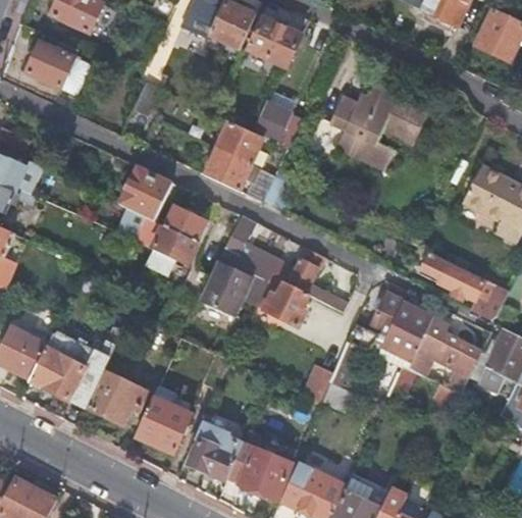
[(58,0),(52,14),(92,33),(104,3),(97,0),(58,0)]
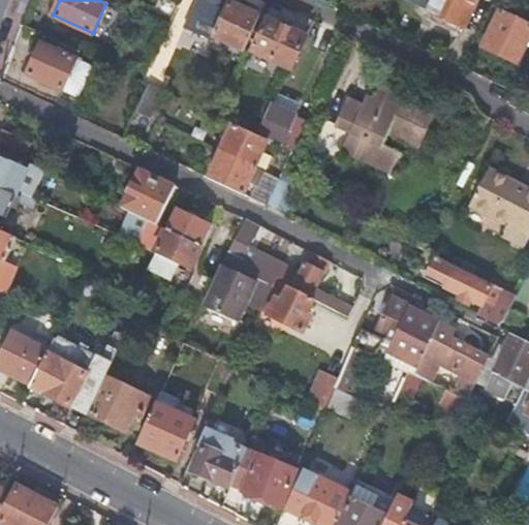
[(215,36),(244,51),(260,13),(230,0),(215,36)]
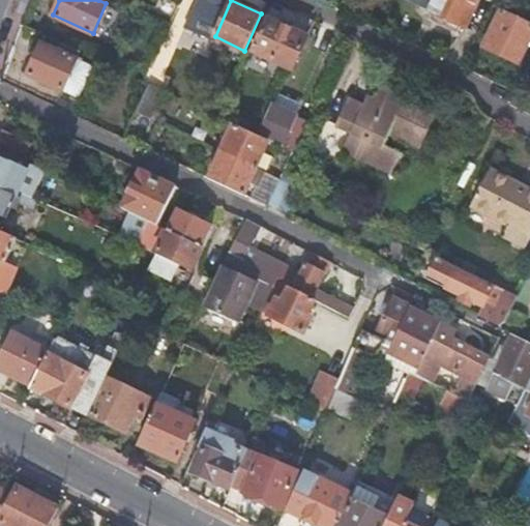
[(434,0),(429,9),(434,11),(461,25),(478,32),(494,0),(434,0)]
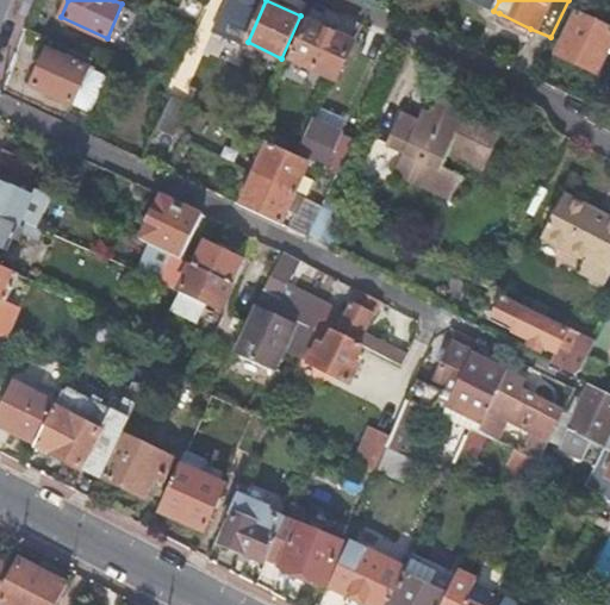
[(609,42),(609,27),(576,11),(556,52),(597,72),(609,42)]
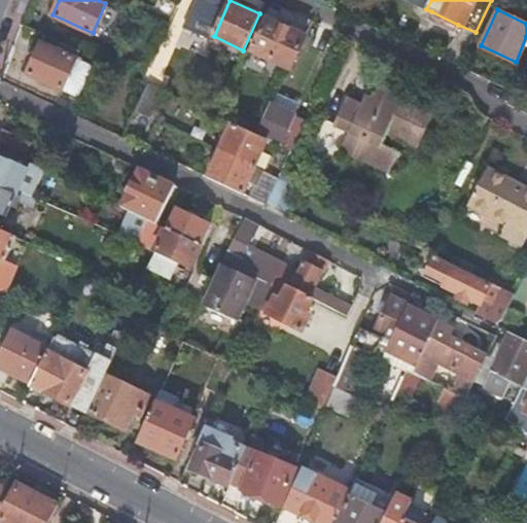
[(458,25),(431,11),(428,19),(455,31),(458,25)]
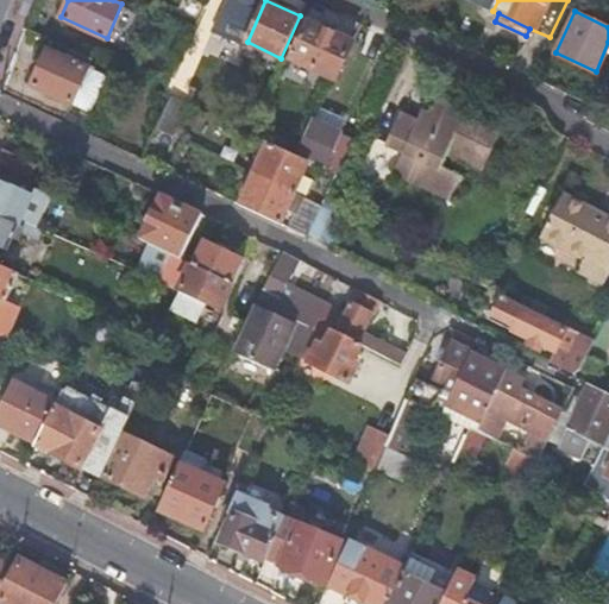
[(290,57),(336,79),(353,41),(308,19),(290,57)]
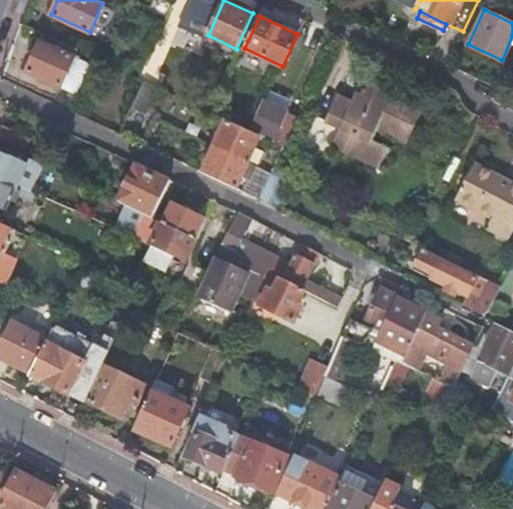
[(74,58),(79,50),(44,34),(27,71),(75,93),(88,65),(74,58)]
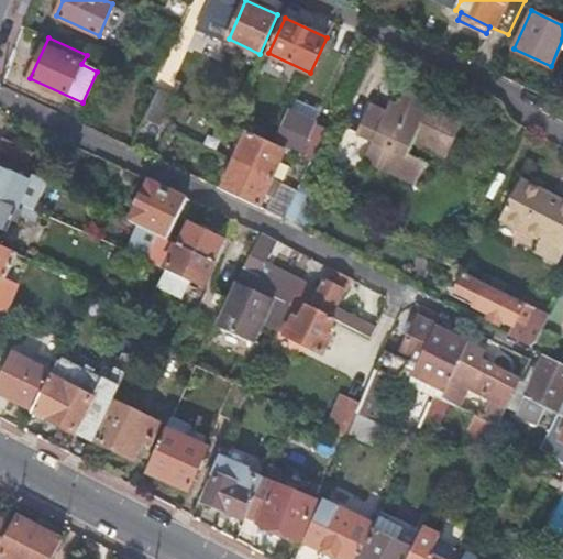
[(161,120),(173,95),(157,88),(146,113),(161,120)]
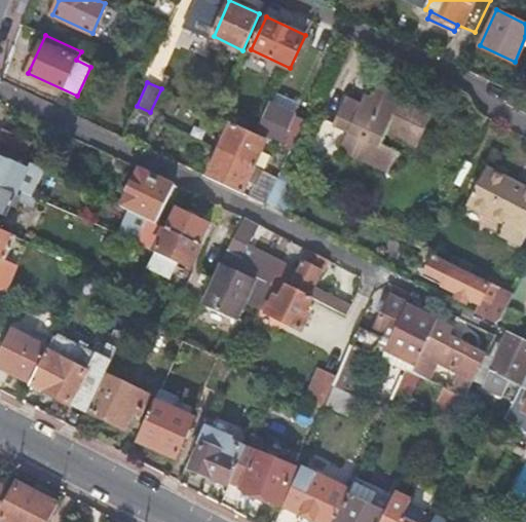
[(378,84),(371,100),(378,103),(374,110),(361,103),(345,97),(333,124),(347,132),(339,149),(388,172),(398,152),(380,144),(385,132),(416,147),(434,110),(378,84)]
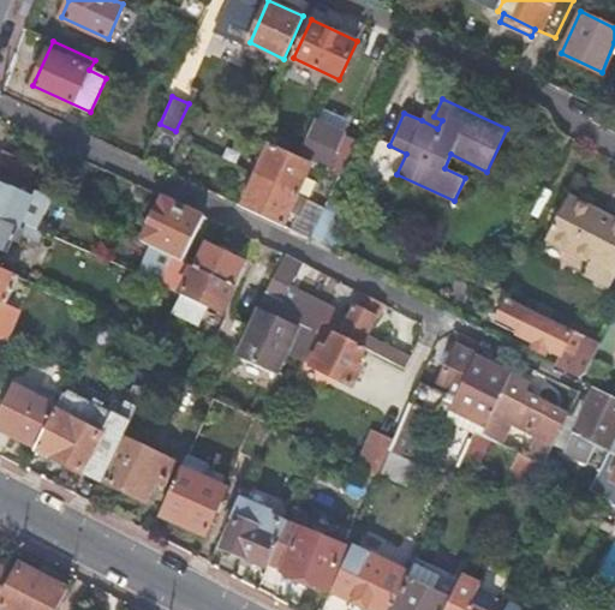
[(442,120),(434,117),(425,112),(422,120),(437,129),(442,120)]
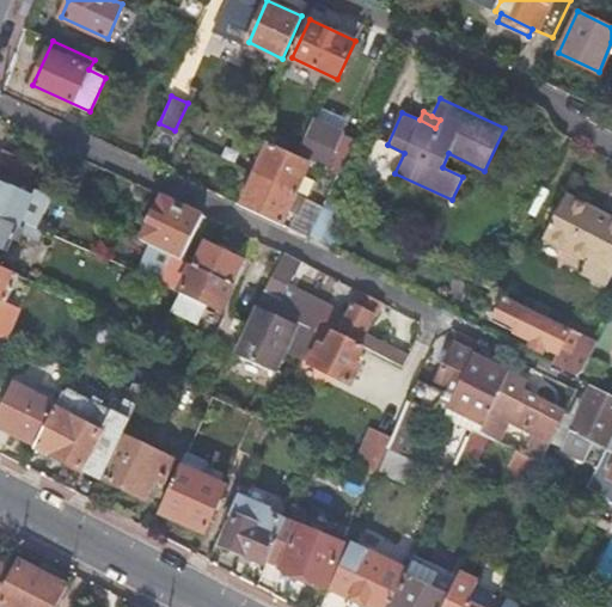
[(325,166),(338,140),(312,127),(298,154),(311,160),(325,166)]
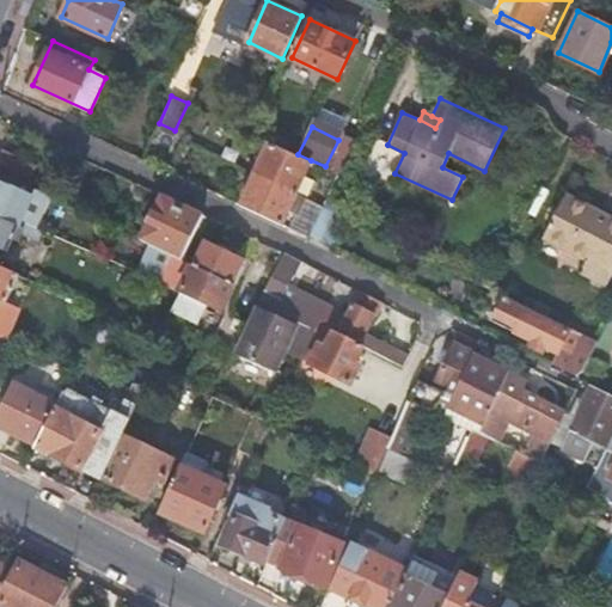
[(337,172),(349,145),(338,140),(325,166),(337,172)]
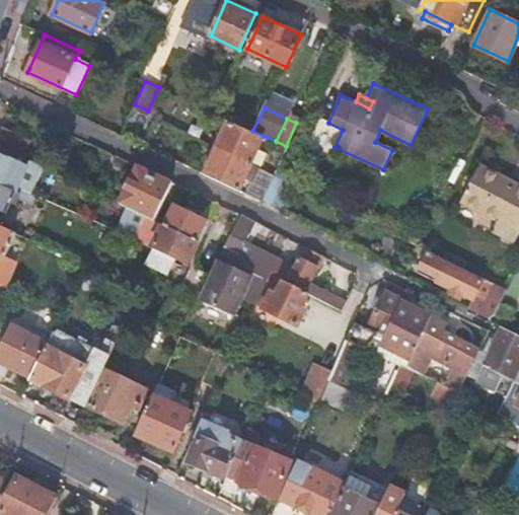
[(251,163),(264,136),(252,131),(250,130),(229,120),(216,146),(251,163)]
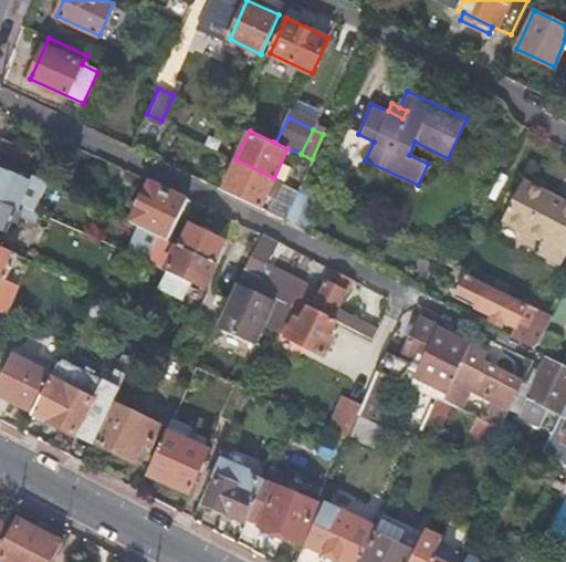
[(2,138),(0,143),(0,159),(23,170),(32,153),(2,138)]
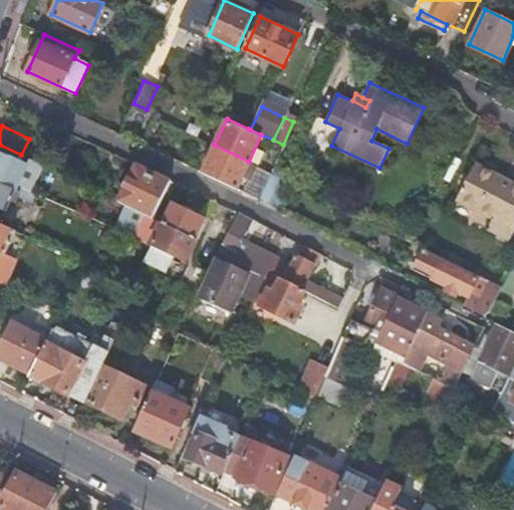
[(43,166),(30,160),(21,155),(0,145),(0,181),(16,189),(18,185),(31,191),(43,166)]
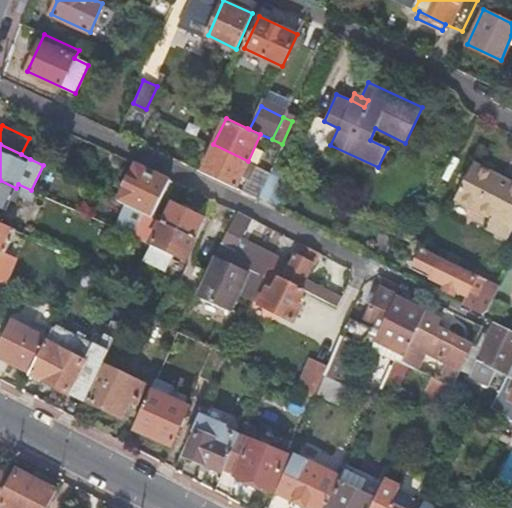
[(253,163),(248,161),(213,144),(201,171),(236,188),(243,171),(248,173),(253,163)]
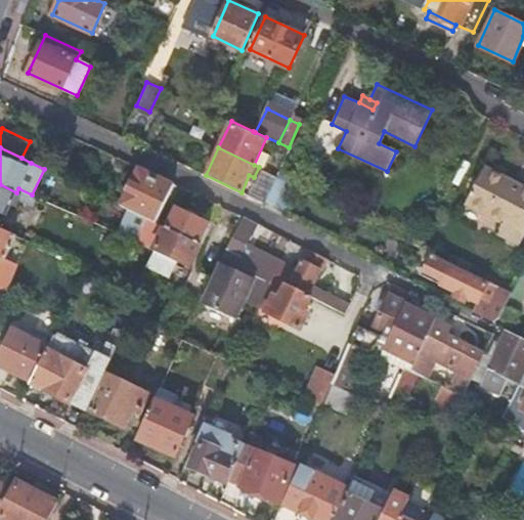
[(523,231),(523,185),(483,165),(465,199),(503,218),(497,228),(520,241),(523,231)]
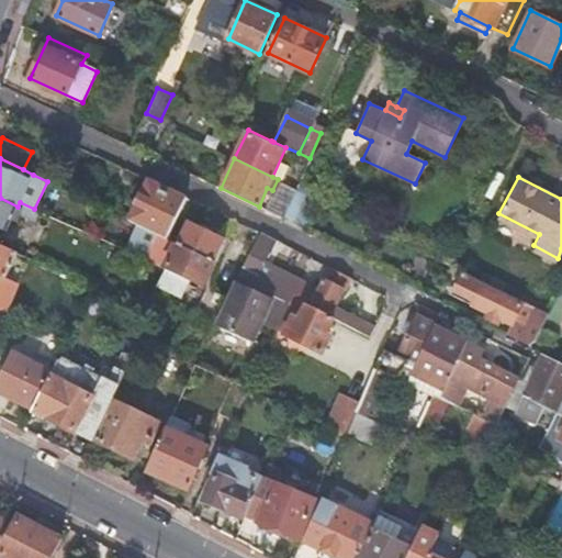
[(167,238),(187,197),(147,178),(127,220),(139,225),(157,233),(167,238)]
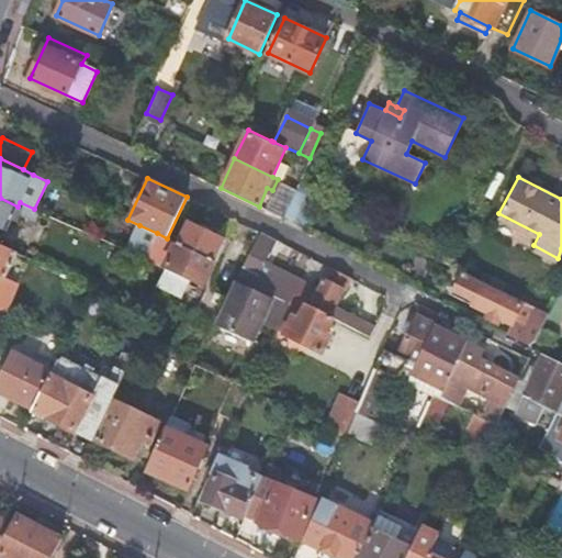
[(295,190),(296,188),(278,179),(272,190),(267,188),(259,207),(282,218),(284,214),(295,190)]
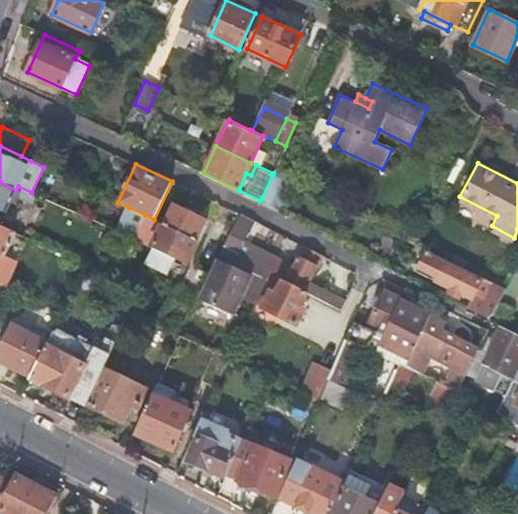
[(272,175),(262,197),(280,206),(292,184),(272,175)]
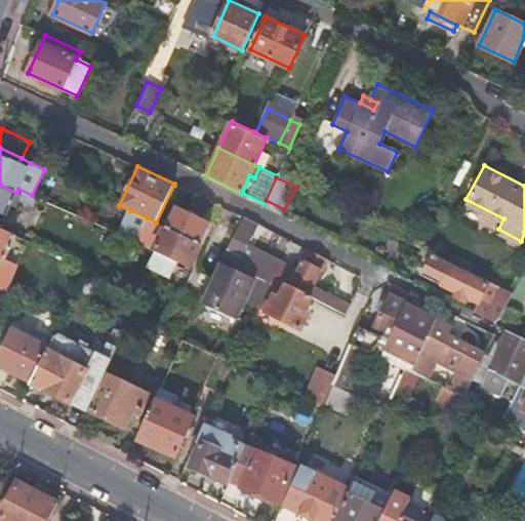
[(32,207),(37,197),(32,195),(18,189),(16,193),(0,185),(0,211),(6,214),(13,199),(32,207)]
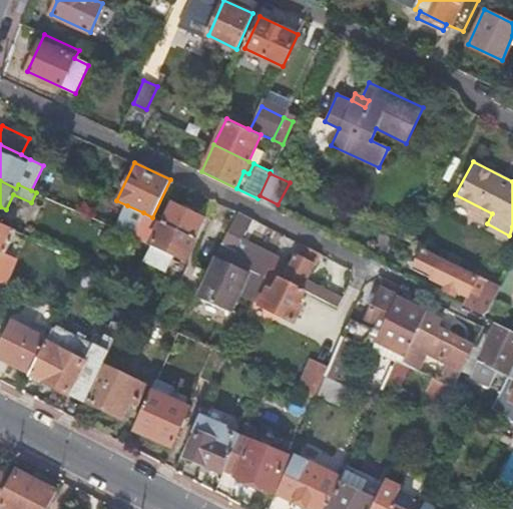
[(196,239),(205,219),(170,202),(161,221),(161,222),(196,239)]
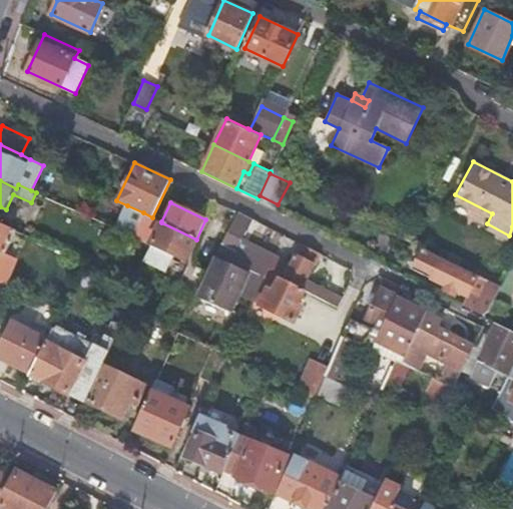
[(134,234),(143,212),(127,205),(117,227),(134,234)]
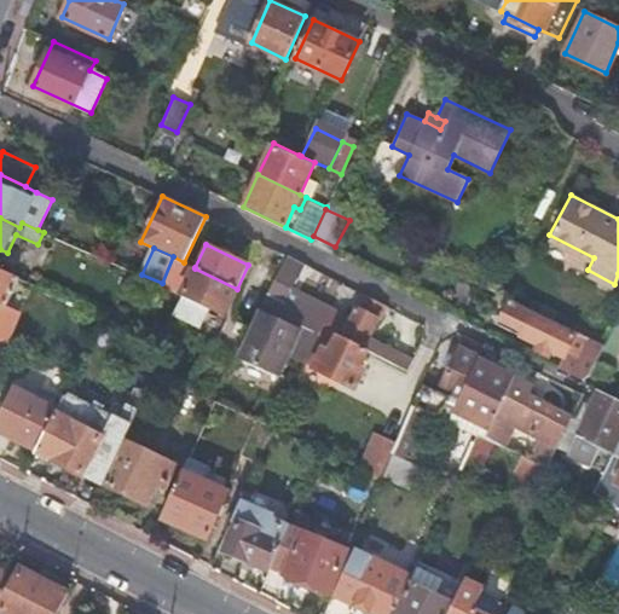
[(319,332),(330,311),(330,308),(290,290),(305,265),(288,255),(262,306),(304,325),(319,332)]
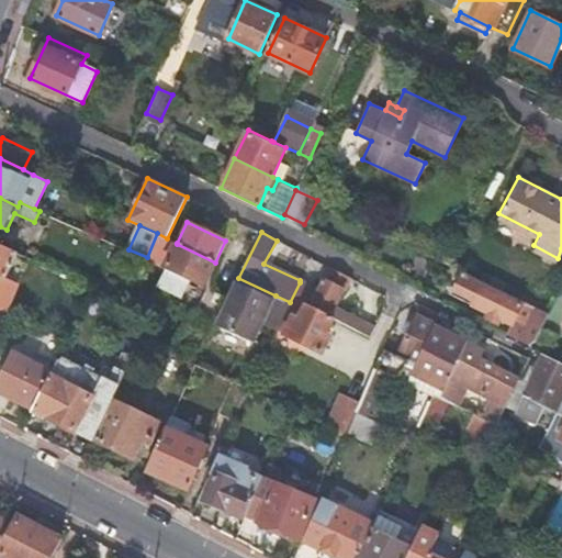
[(147,255),(166,266),(177,244),(177,243),(167,238),(157,233),(147,255)]
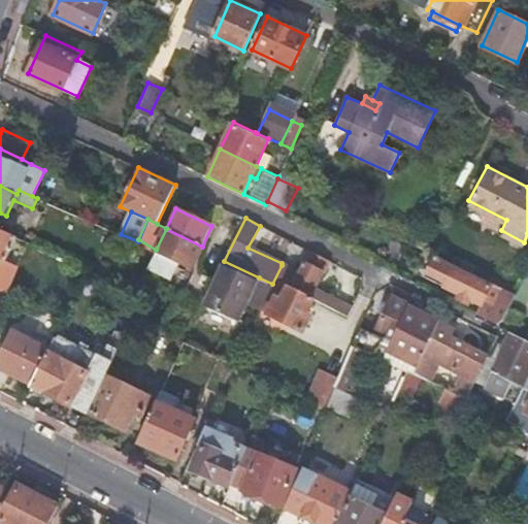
[(0,267),(14,236),(0,229),(0,267)]
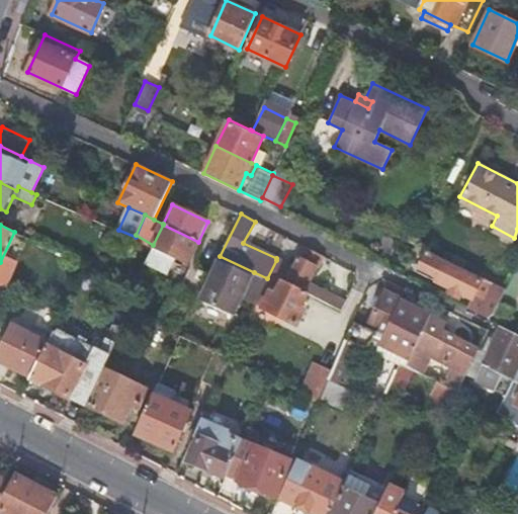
[(177,256),(188,262),(198,242),(163,225),(153,245),(154,246),(146,262),(169,274),(177,256)]
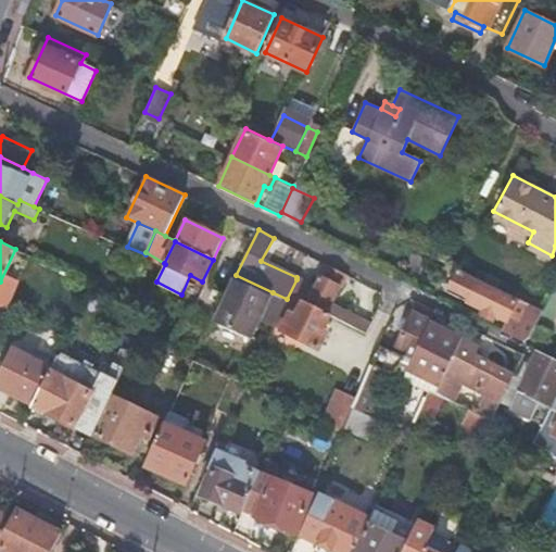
[(367,331),(371,323),(330,303),(345,273),(324,262),(316,275),(318,277),(313,287),(311,286),(303,300),(330,313),(367,331)]
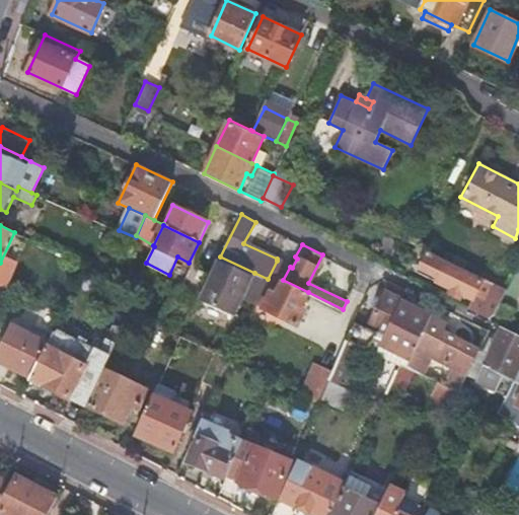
[(480,280),(425,252),(416,271),(471,298),(480,280)]
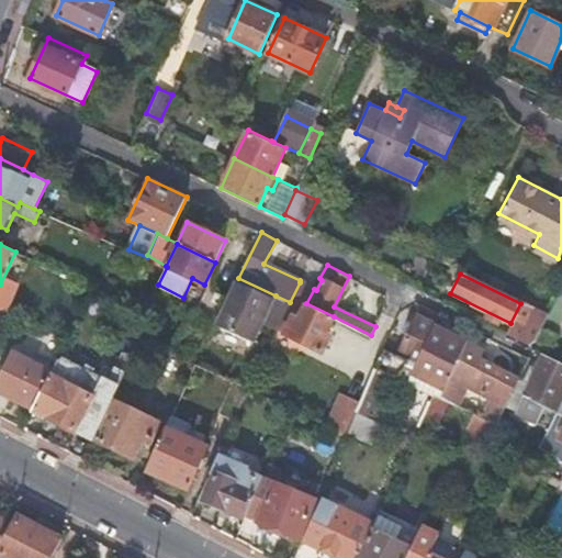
[(254,343),(276,296),(238,278),(228,299),(225,305),(224,308),(216,325),(254,343)]
